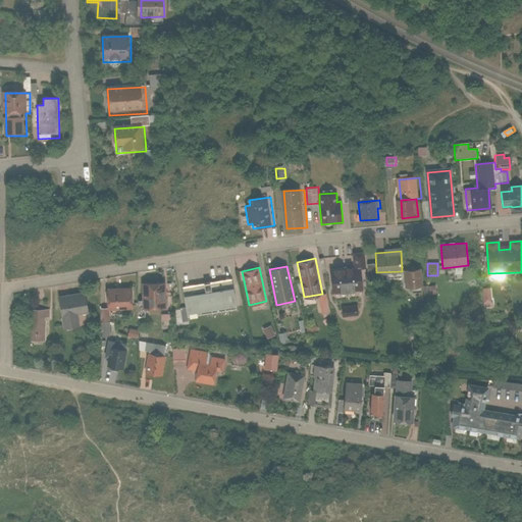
[(361,268),(332,271),(334,291),(363,288),(361,268)]
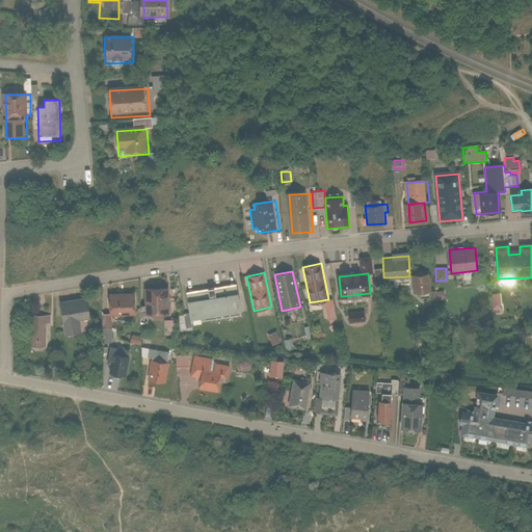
[(428,293),(427,274),(413,275),(415,294),(428,293)]
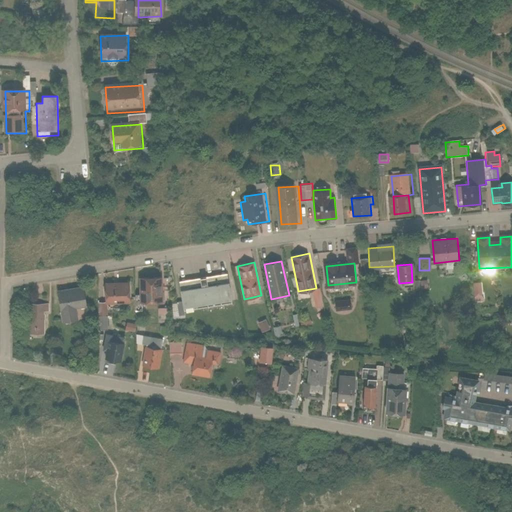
[(229,273),(180,281),(184,305),(184,309),(191,308),(231,301),(228,282),(230,281),(229,273)]
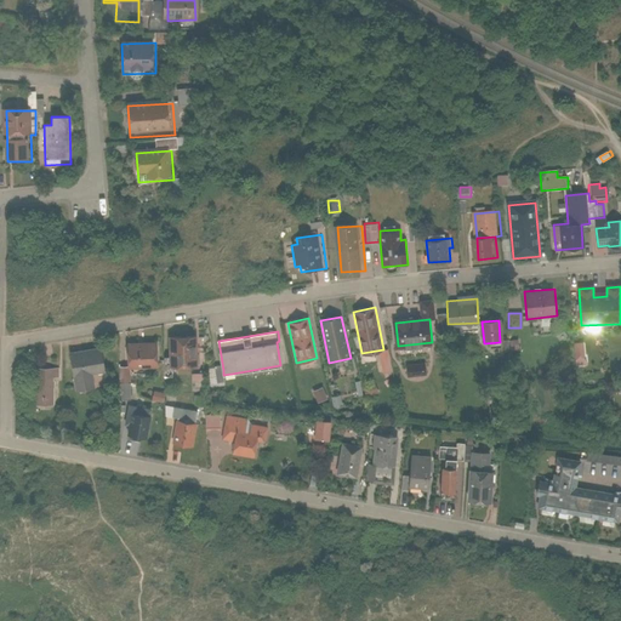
[(172,366),(197,366),(195,336),(167,336),(169,358),(169,366),(172,366)]
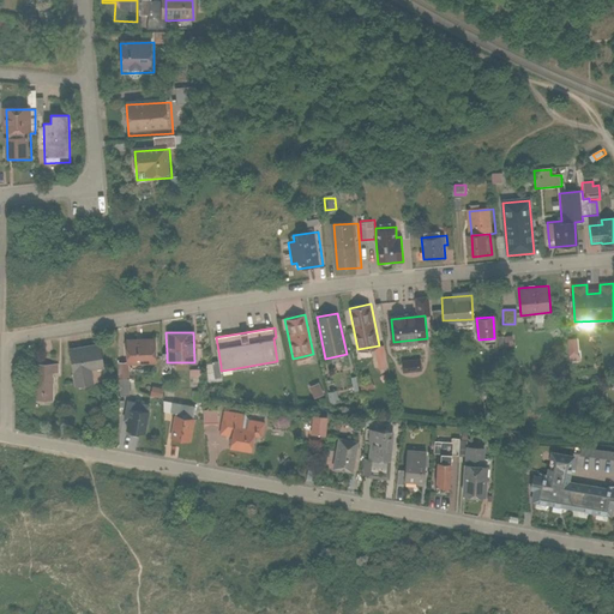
[(581,361),(581,337),(570,337),(570,361),(581,361)]
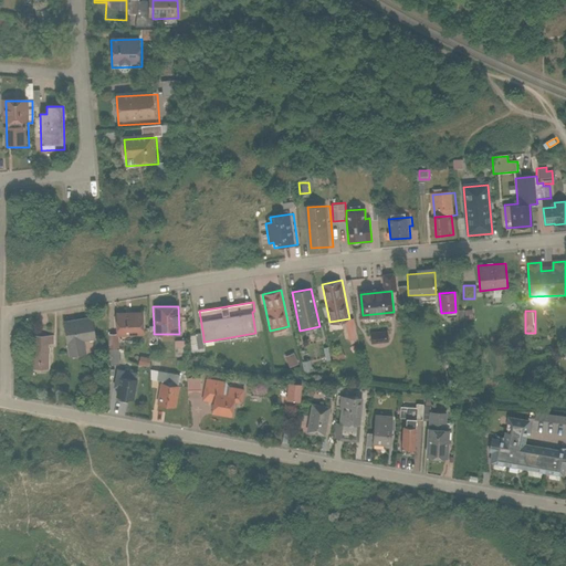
[(135,335),(146,335),(146,313),(117,313),(117,334),(123,334),(123,341),(135,341),(135,335)]
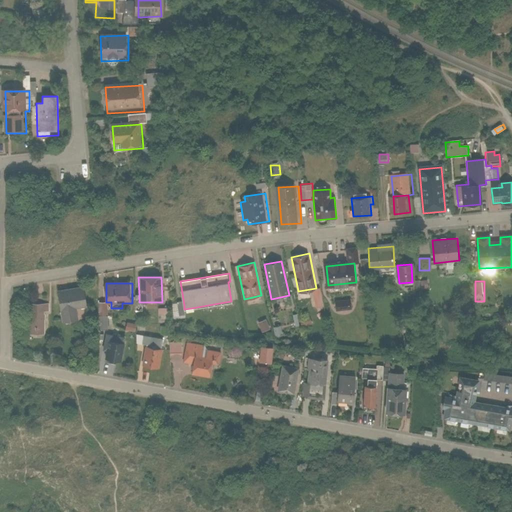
[(79,320),(77,308),(87,307),(85,286),(59,290),(61,310),(63,322),(79,320)]
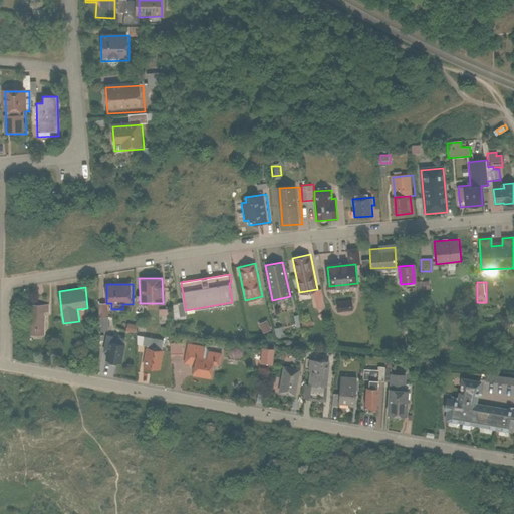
[(354,309),(354,300),(338,301),(339,310),(354,309)]
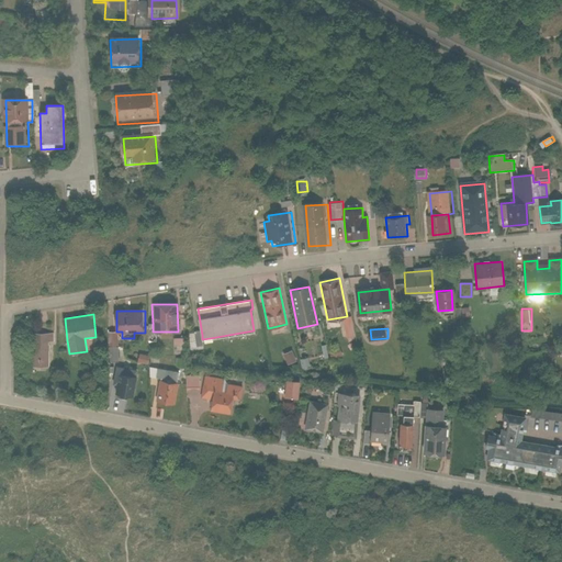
[(117,333),(108,333),(109,361),(119,361),(117,333)]
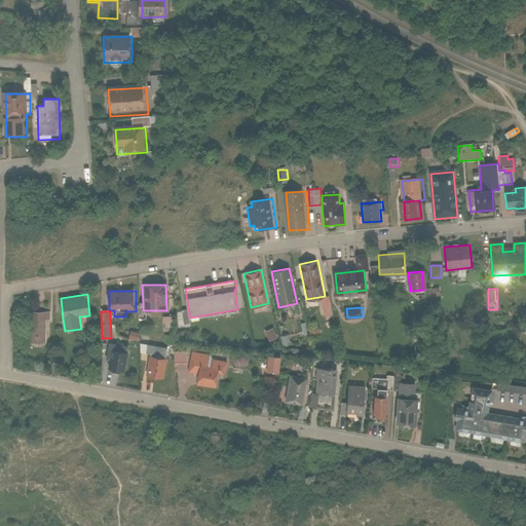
[(189,317),(189,313),(182,314),(183,327),(197,325),(196,316),(189,317)]
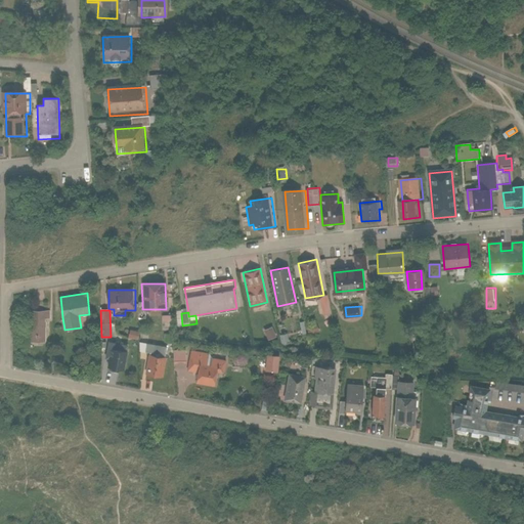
[(30,344),(44,344),(44,332),(46,330),(46,325),(44,324),(44,322),(50,322),(50,314),(30,314),(30,344)]
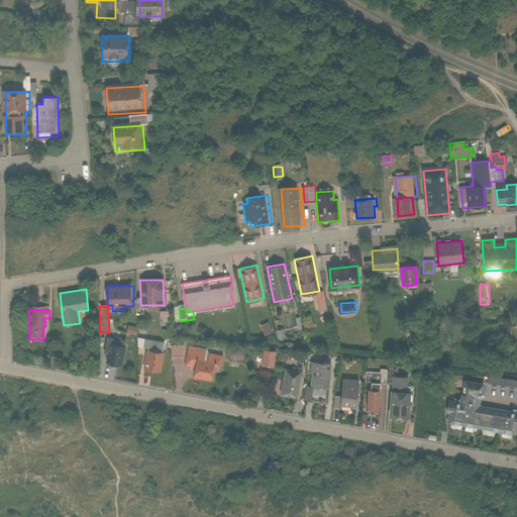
[(126,334),(136,336),(137,328),(128,326),(126,334)]
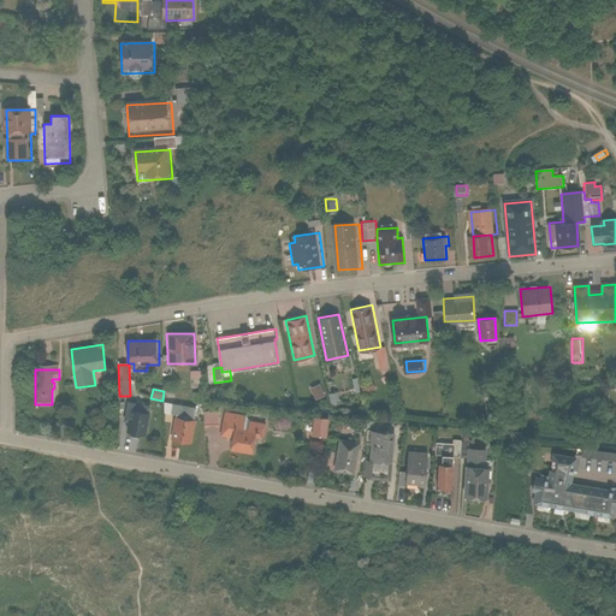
[(367,390),(356,396),(361,406),(372,401),(367,390)]
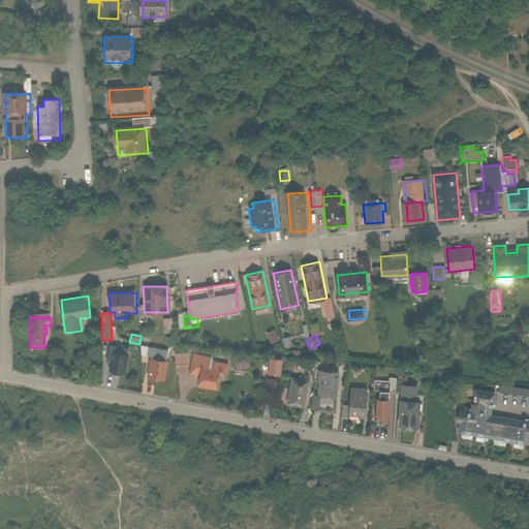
[(271,339),(261,342),(266,352),(275,348),(271,339)]
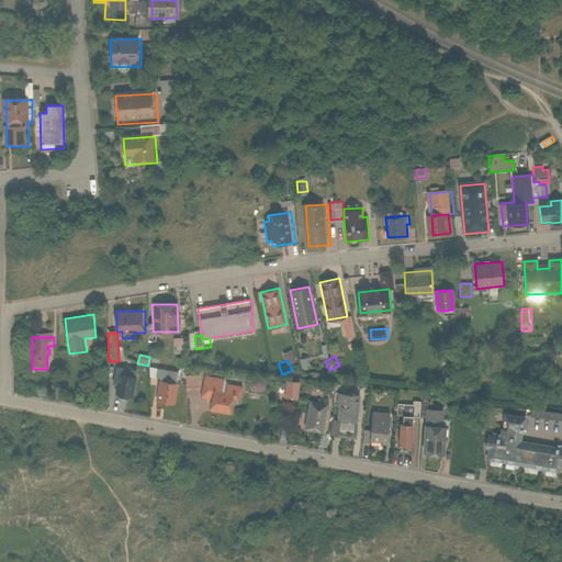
[(116,394),(134,398),(138,378),(137,378),(138,371),(116,367),(113,385),(115,385),(117,386),(116,394)]
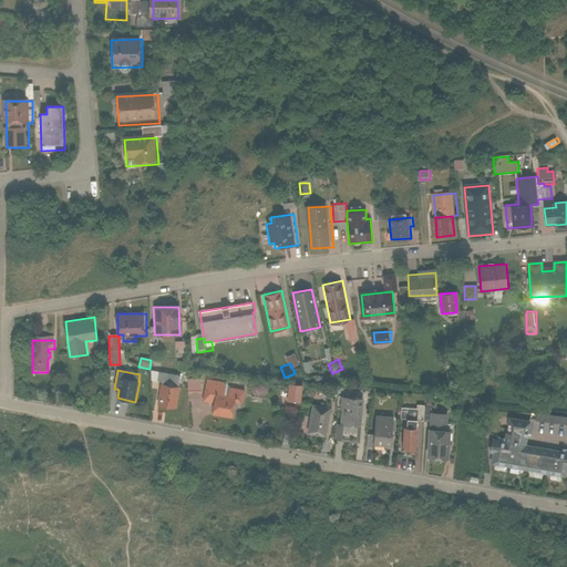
[(160,387),(178,390),(181,377),(156,372),(154,381),(161,382),(160,387)]
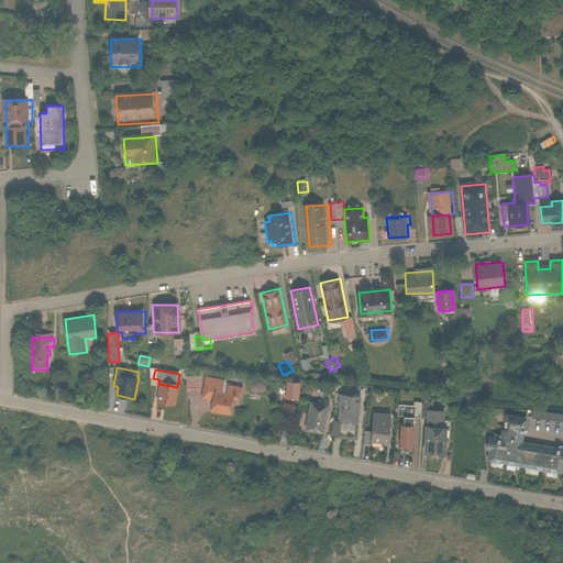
[(187,390),(200,389),(199,377),(186,377),(187,390)]
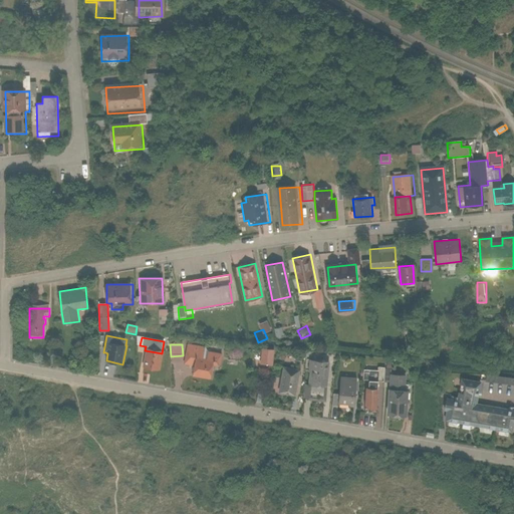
[(192,377),(210,379),(212,367),(219,368),(222,353),(208,351),(208,348),(188,344),(185,364),(194,365),(192,377)]
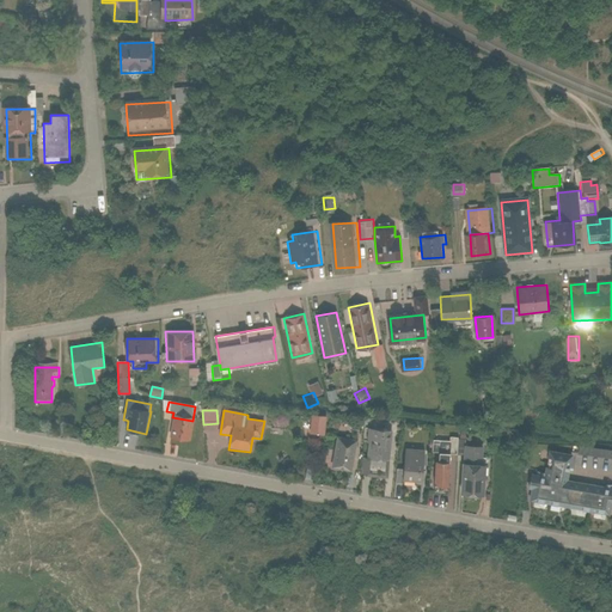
[(325,435),(326,417),(312,416),(311,434),(325,435)]
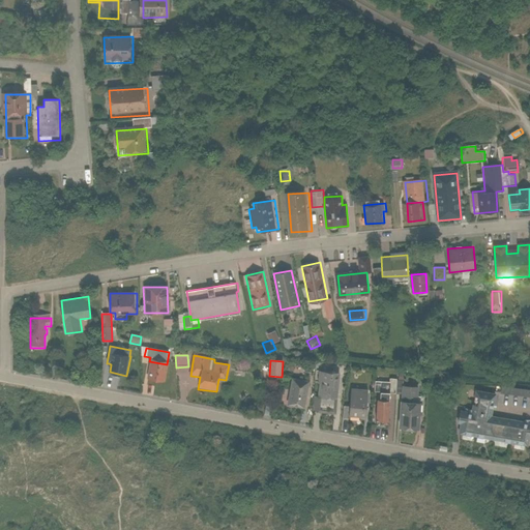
[(146,379),(165,382),(168,364),(167,364),(149,361),(146,379)]
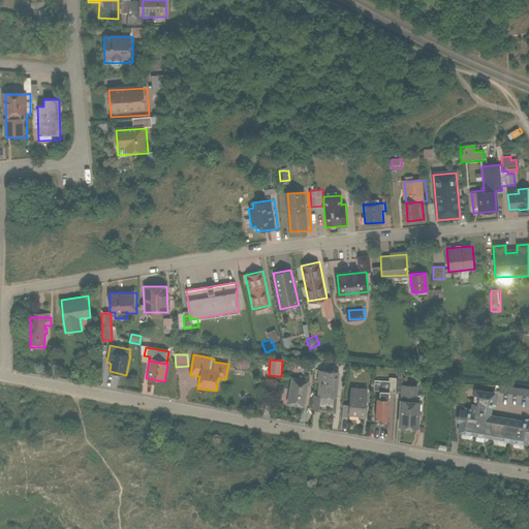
[(315,394),(313,412),(334,414),(339,372),(319,370),(316,394),(315,394)]
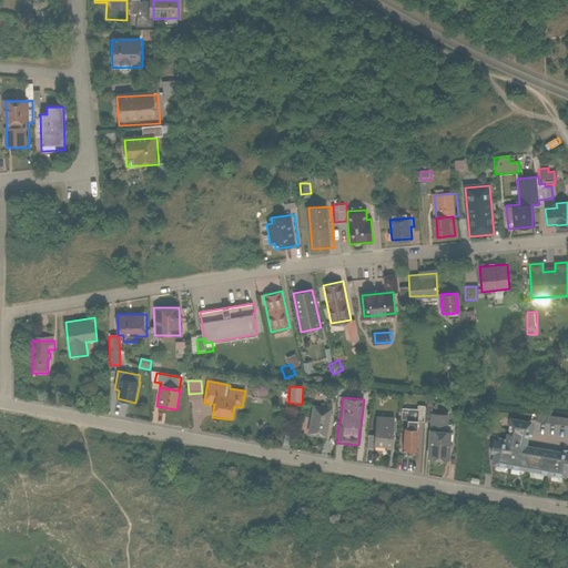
[(308,433),(328,436),(333,408),(313,405),(308,433)]
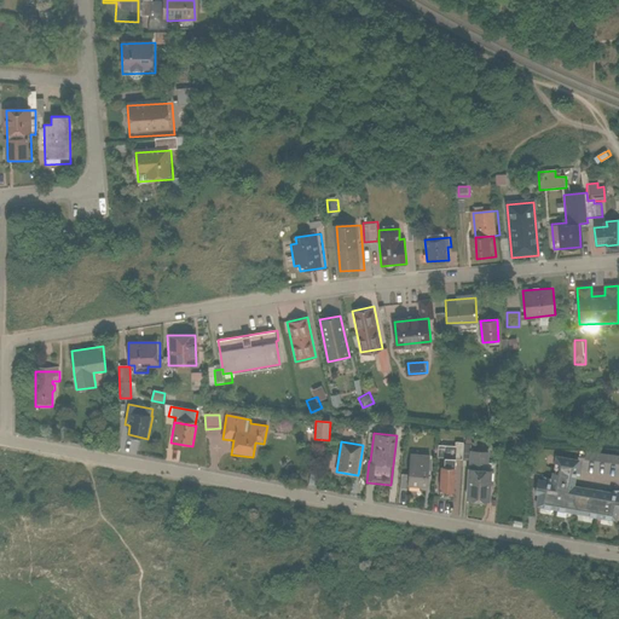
[(440,464),(451,466),(452,458),(462,460),(463,444),(456,443),(456,446),(438,444),(437,457),(440,457),(440,464)]
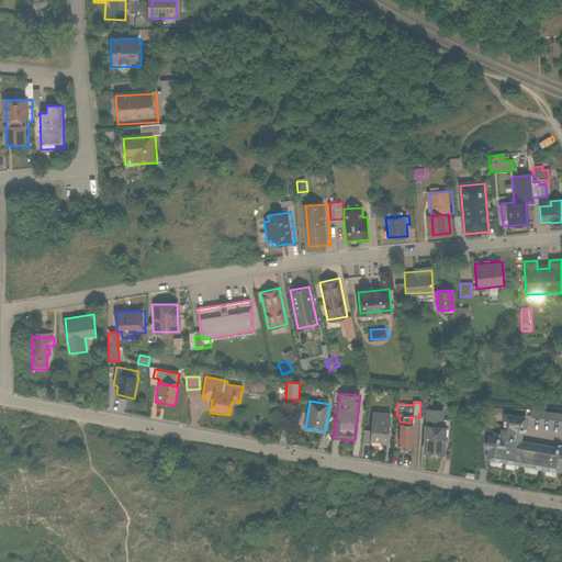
[(427,408),(427,424),(446,425),(447,409),(427,408)]
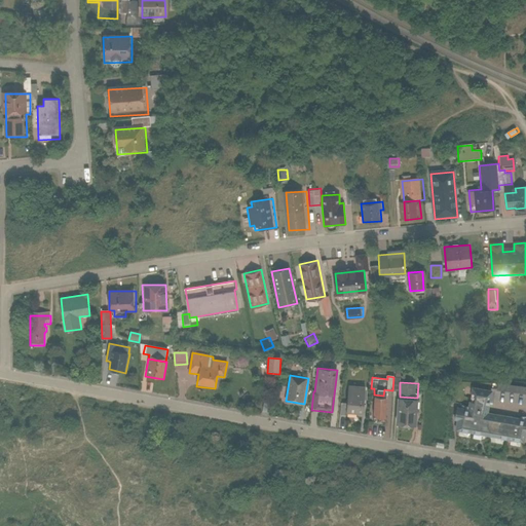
[(499,388),(525,391),(525,385),(499,382),(499,388)]
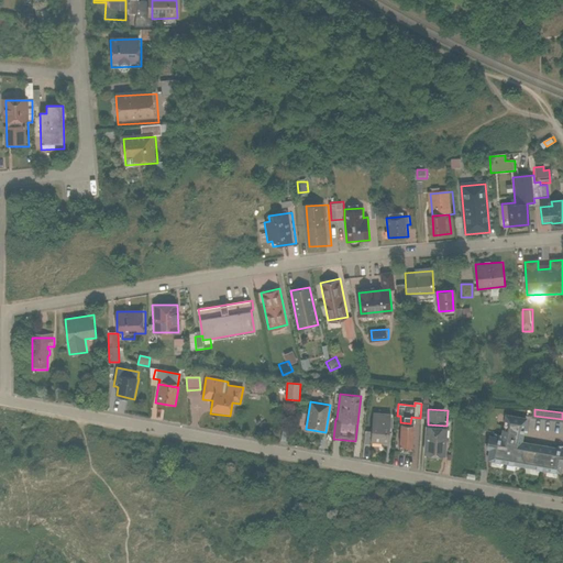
[(371,442),(389,444),(393,415),(373,412),(372,431),(371,442)]
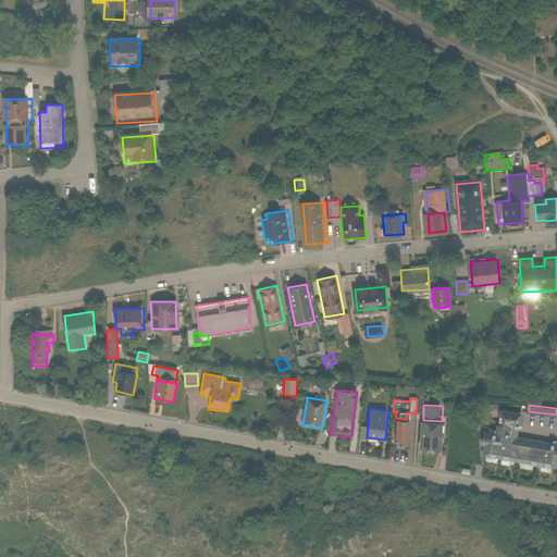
[(556,443),(519,436),(523,413),(500,410),(496,433),(484,431),(482,445),(485,445),(483,455),(556,468),(556,462),(556,443)]
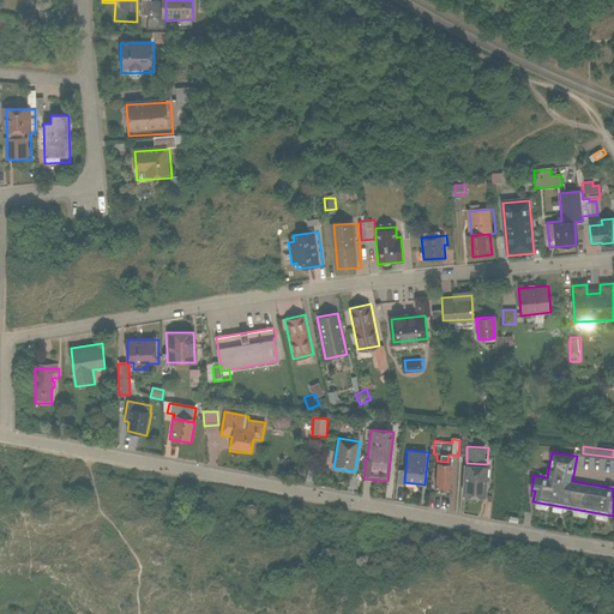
[(450,463),(438,462),(437,487),(450,487),(450,463)]
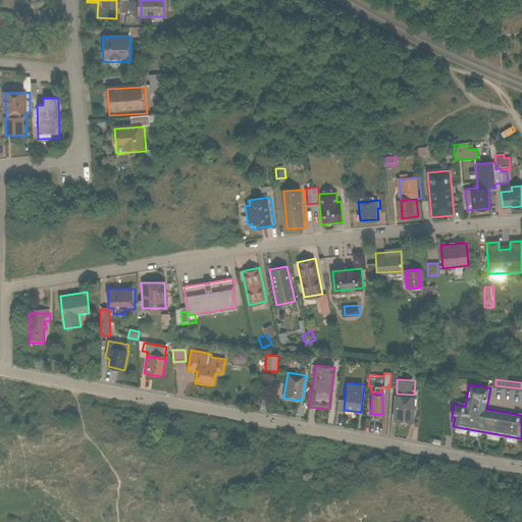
[(414,395),(397,394),(395,394),(393,421),(413,423),(415,396),(414,395)]
